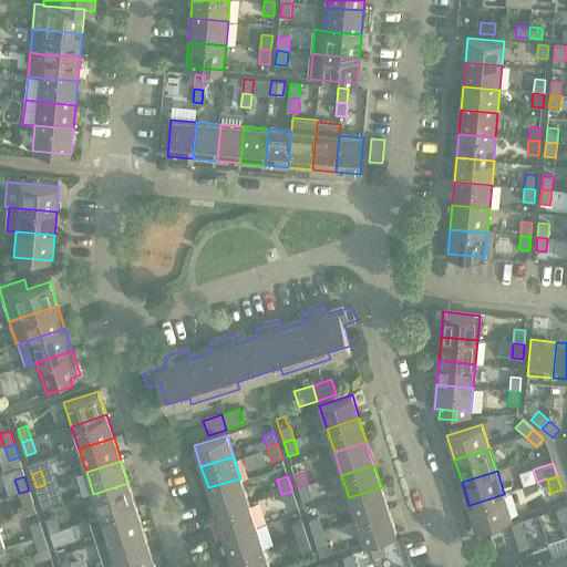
[(208,487),(216,513),(249,503),(240,478),(208,487)]
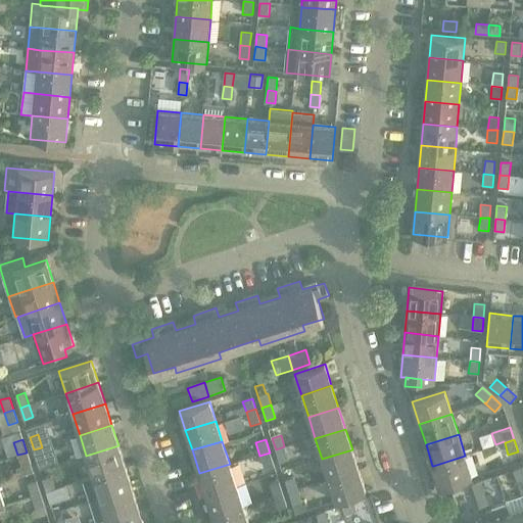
[(86,456),(93,477),(126,467),(119,445),(86,456)]
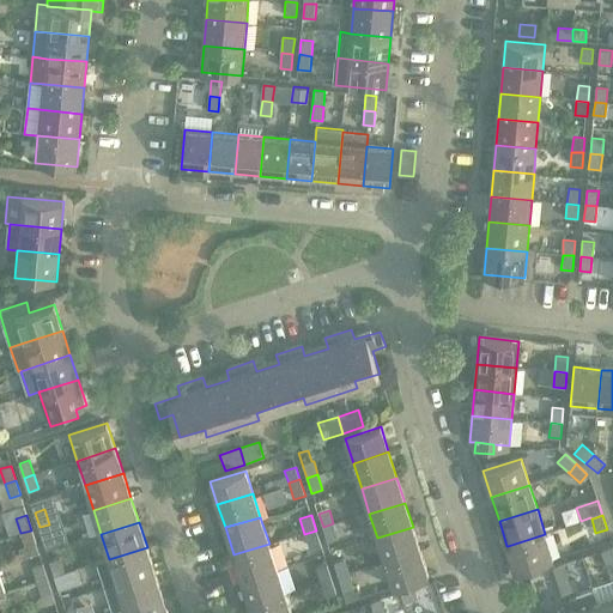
[(339,539),(333,523),(323,527),(328,542),(339,539)]
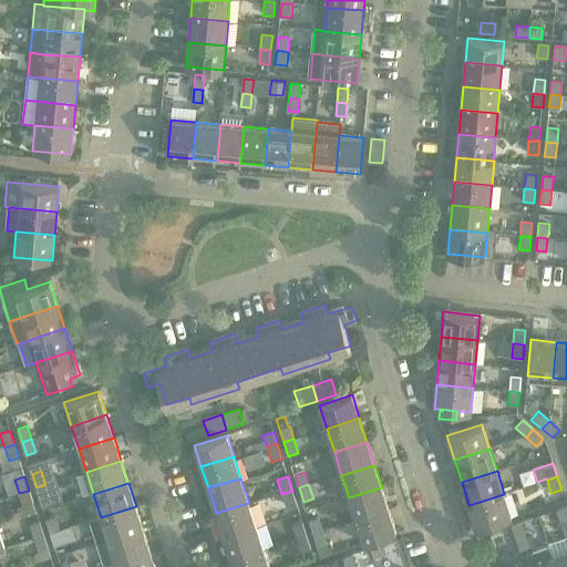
[(50,498),(45,485),(37,487),(41,501),(50,498)]
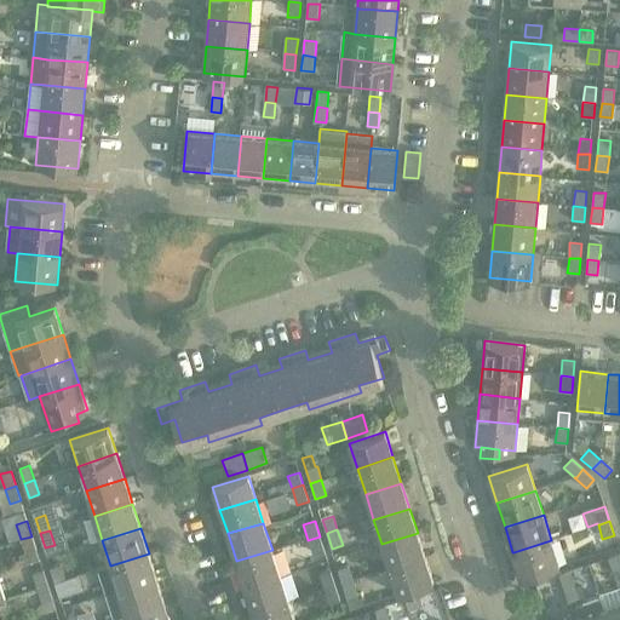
[(382,544),(389,568),(425,558),(418,533),(382,544)]
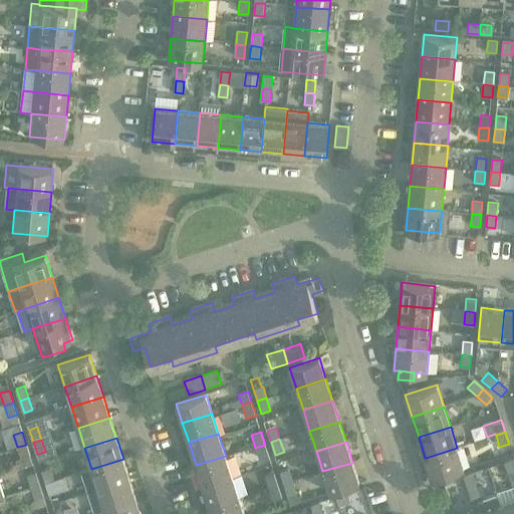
[(30,457),(26,445),(17,447),(21,460),(30,457)]
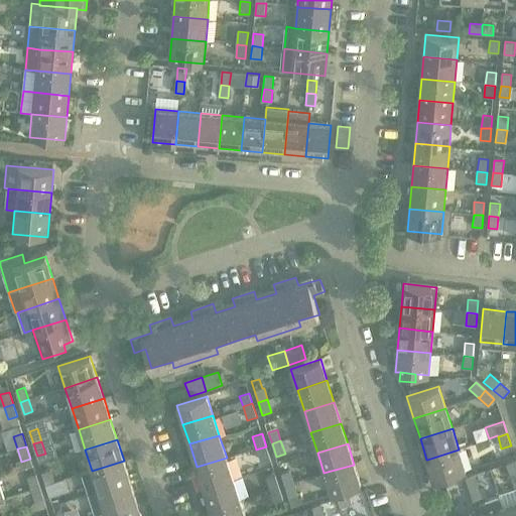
[(260,462),(270,459),(266,446),(256,449),(260,462)]
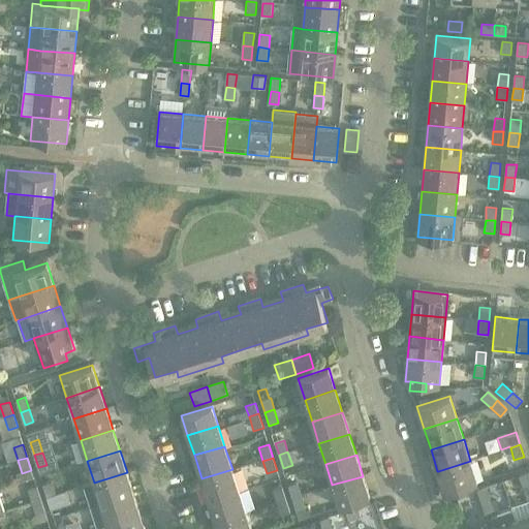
[(437,471),(444,493),(477,483),(470,461),(438,471),(437,471)]
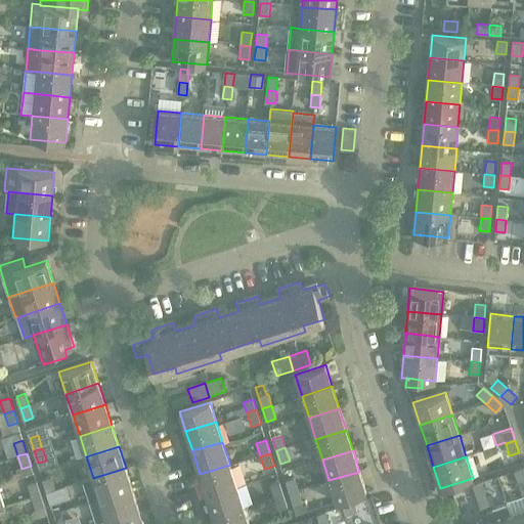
[(200,474),(207,495),(236,486),(230,465),(200,474)]
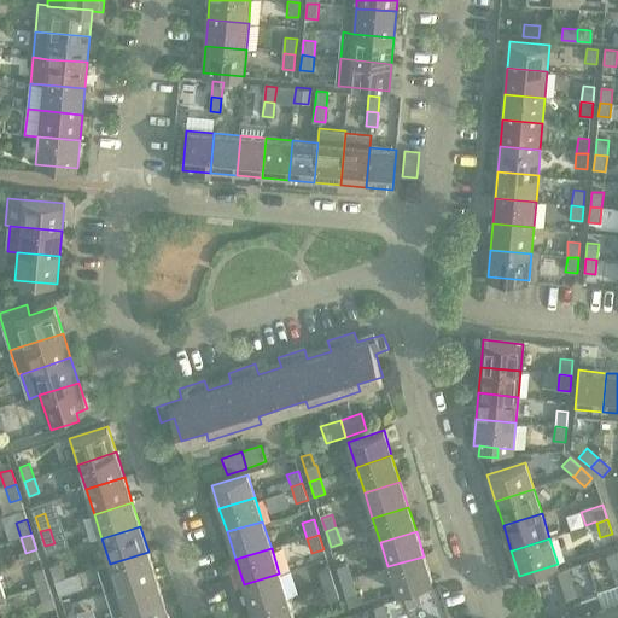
[(117,589),(156,576),(149,552),(110,564),(98,567),(106,593),(117,589)]
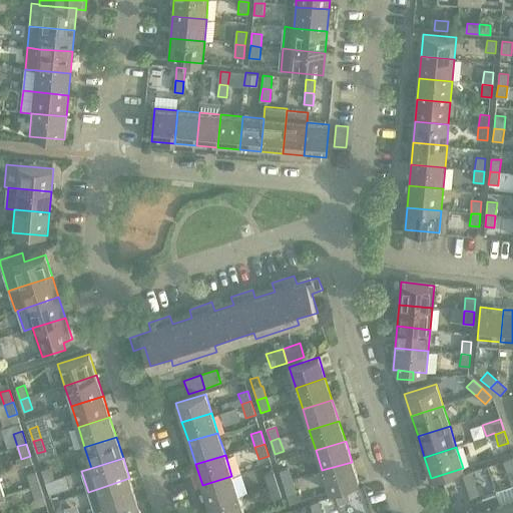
[(503,462),(507,473),(512,471),(512,459),(503,462)]
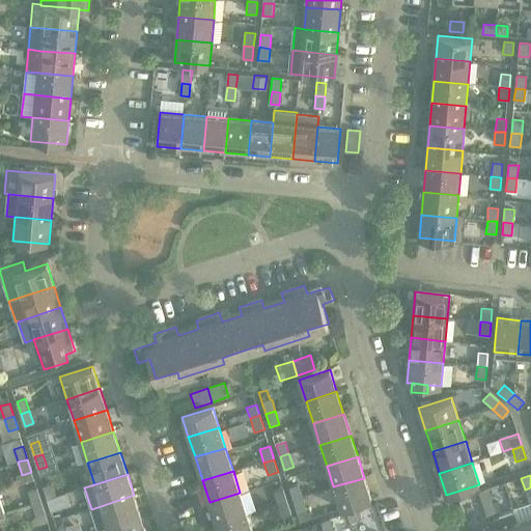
[(333,486),(340,508),(371,499),(364,478),(333,486)]
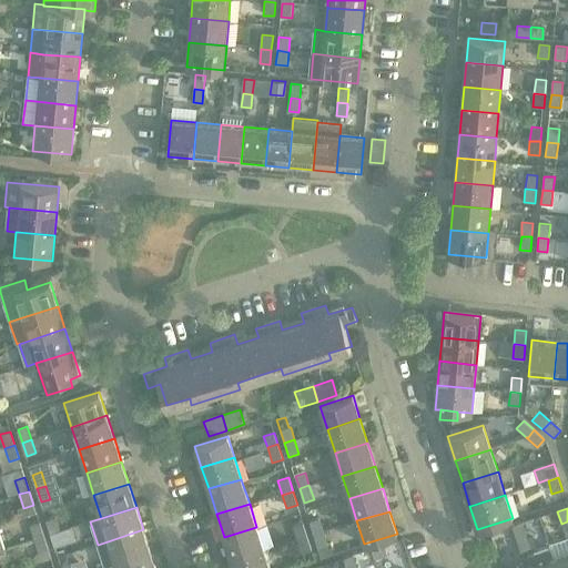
[(46,520),(48,528),(50,535),(60,531),(57,517),(46,520)]
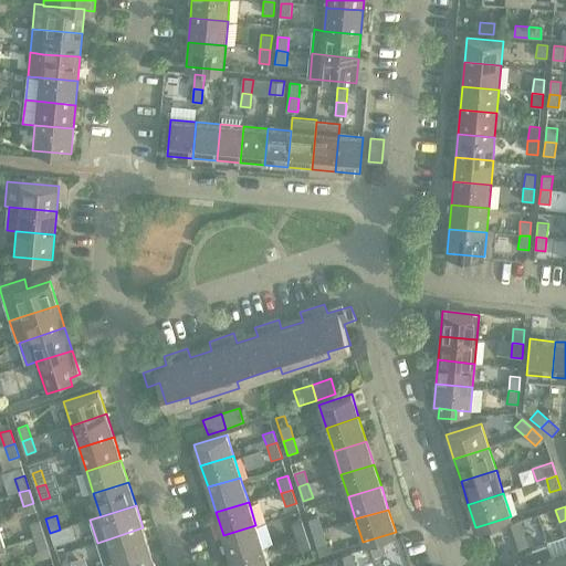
[(310,520),(313,533),(323,530),(318,516),(310,520)]
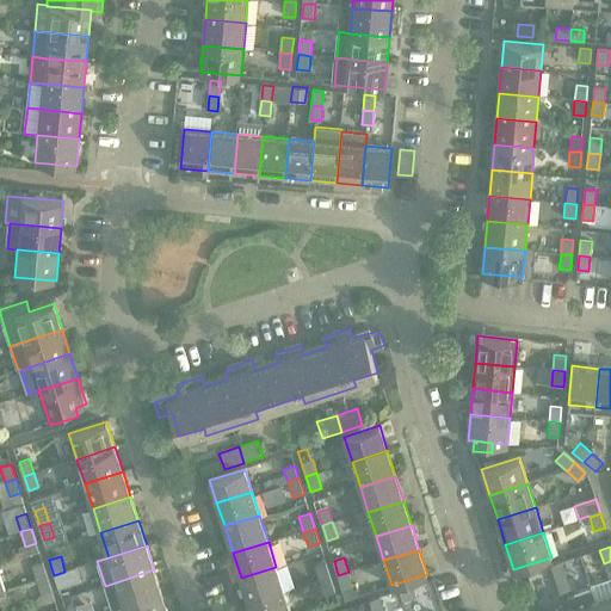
[(31,566),(36,581),(48,576),(42,562),(31,566)]
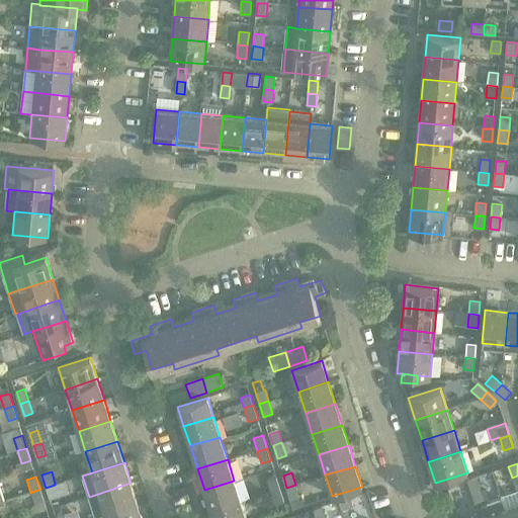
[(466,479),(471,492),(480,489),(476,477),(466,479)]
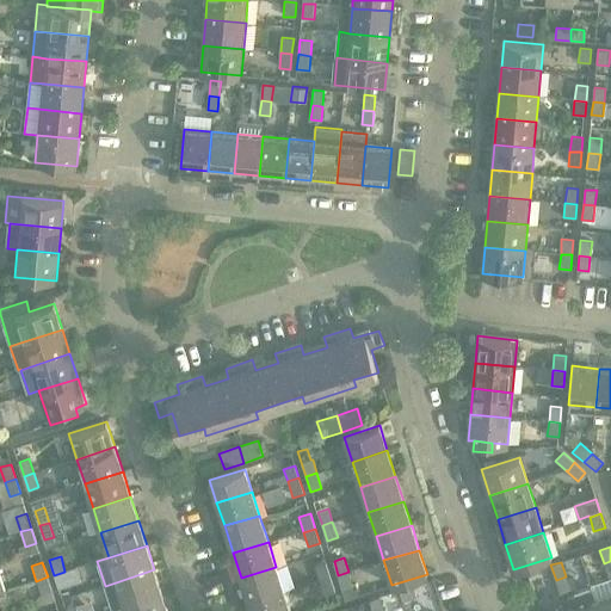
[(315,567),(319,581),(331,578),(326,563),(315,567)]
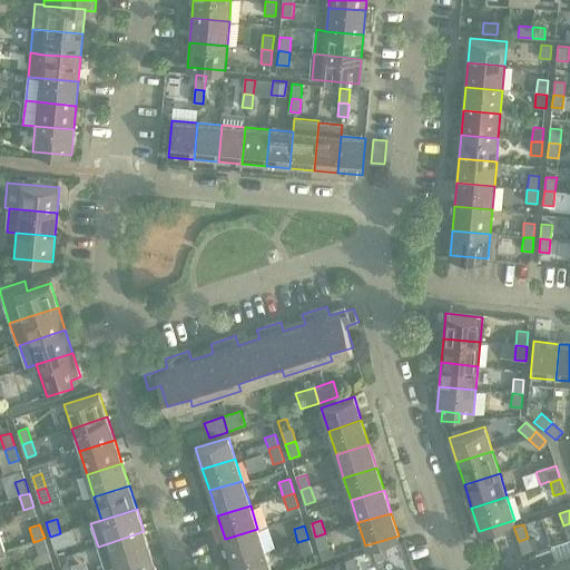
[(225,539),(233,562),(265,552),(257,529),(225,539)]
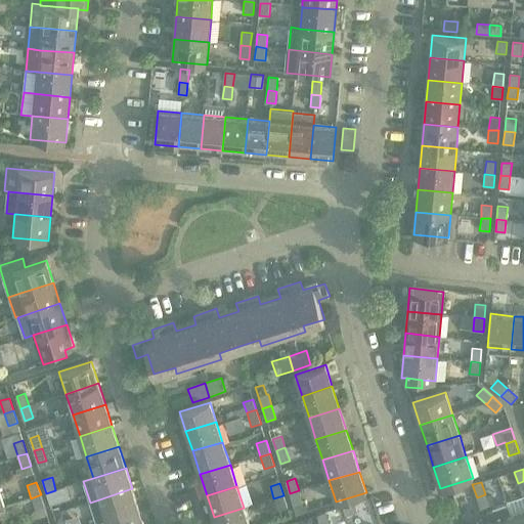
[(99,499),(106,520),(139,510),(132,488),(99,499)]
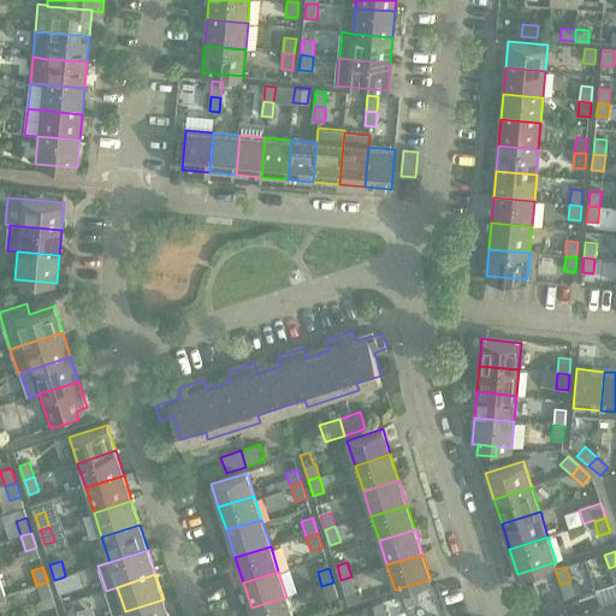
[(59,594),(70,591),(65,576),(54,580),(59,594)]
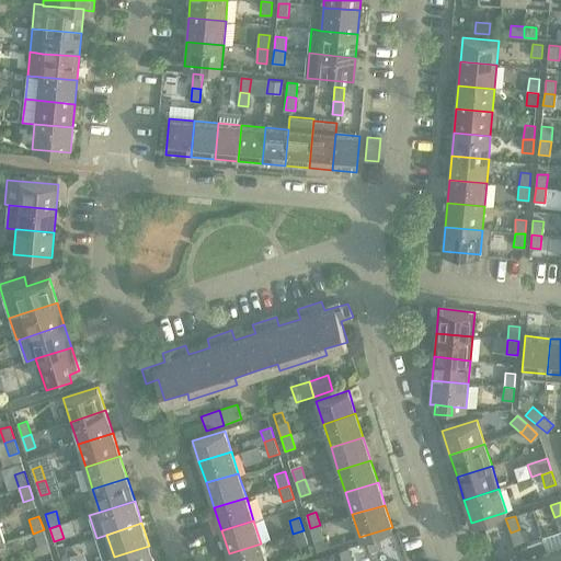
[(310,528),(315,541),(313,541),(317,551),(329,548),(325,538),(324,538),(320,525),(310,528)]
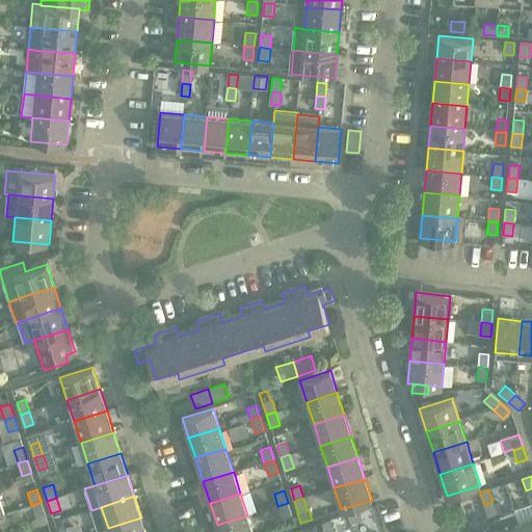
[(35,519),(46,515),(42,502),(31,506),(35,519)]
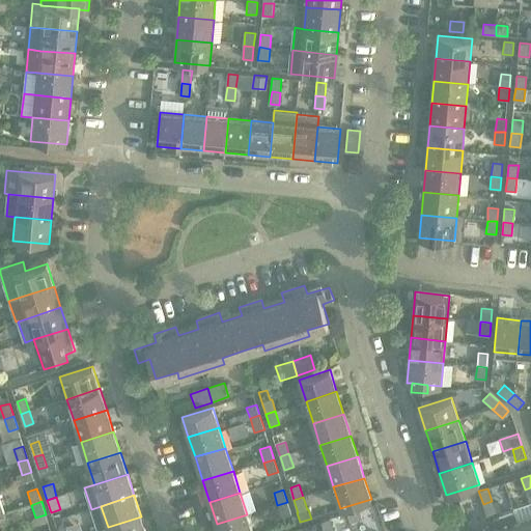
[(496,513),(492,501),(483,504),(487,516),(496,513)]
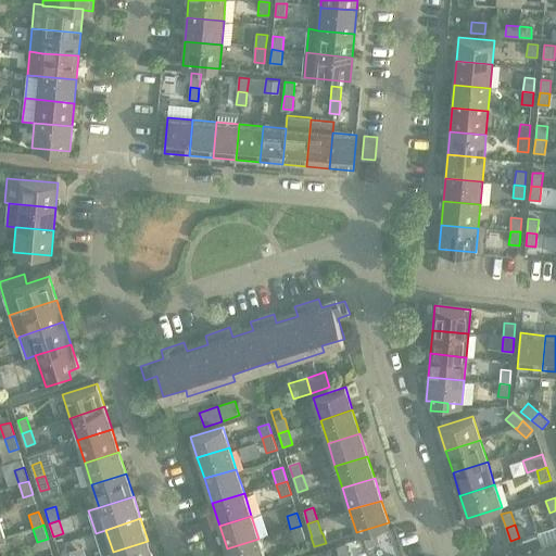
[(294,542),(305,539),(301,526),(290,529),(294,542)]
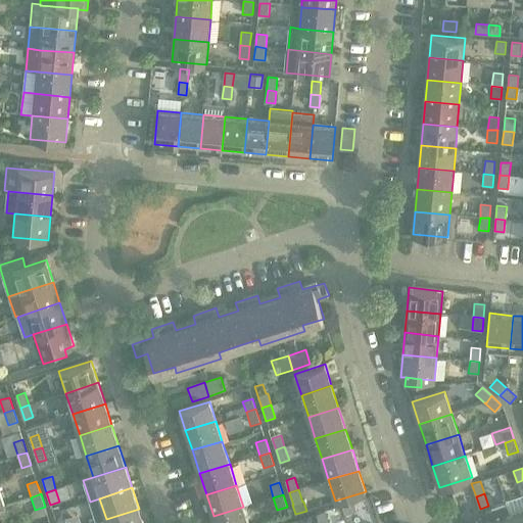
[(357,511),(354,502),(341,506),(344,515),(357,511)]
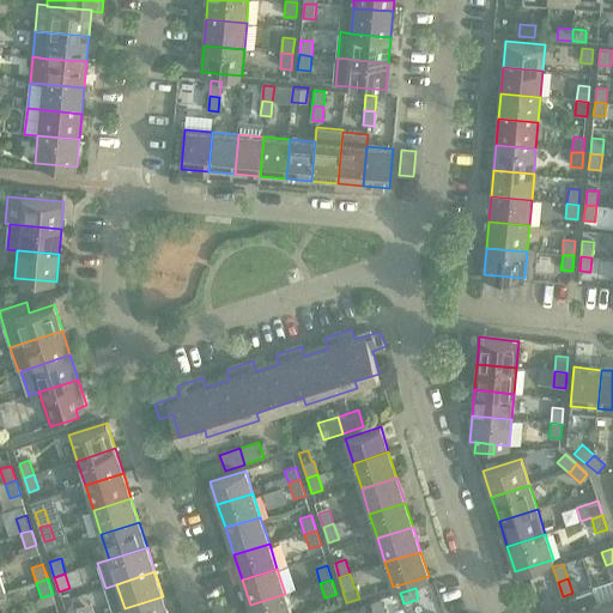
[(574,610),(575,612),(601,612),(599,601),(594,589),(570,598),(574,610)]
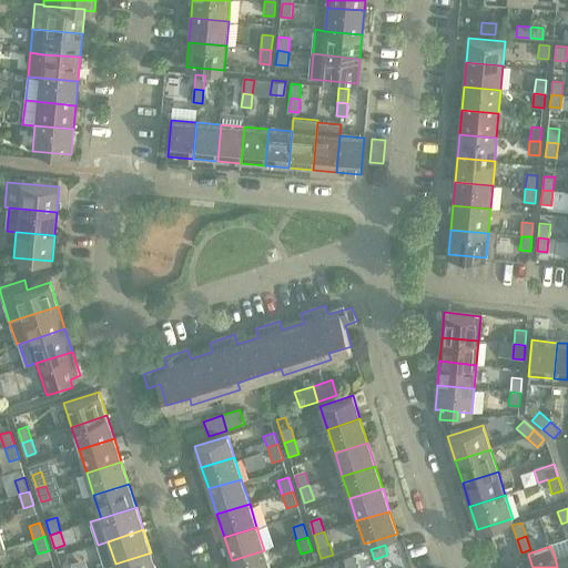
[(232,560),(233,567),(270,567),(264,550),(232,560)]
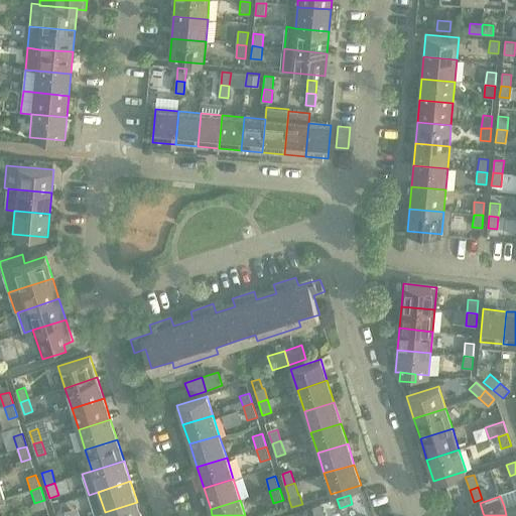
[(105,512),(106,515),(141,515),(137,502),(105,512)]
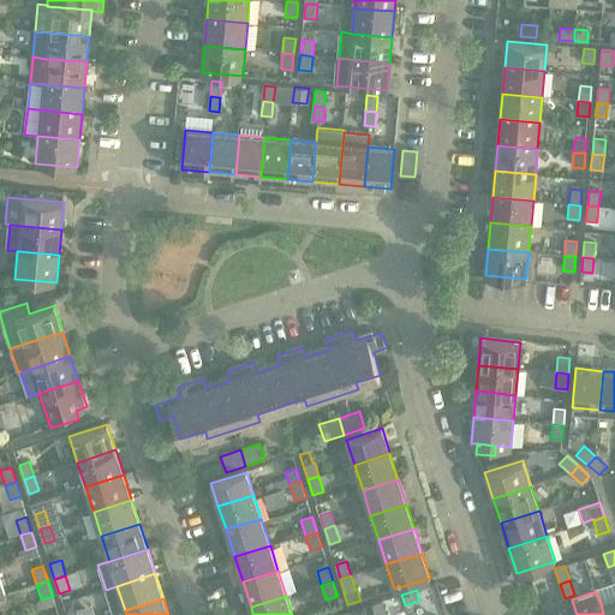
[(614,614),(614,598),(601,603),(603,614),(614,614)]
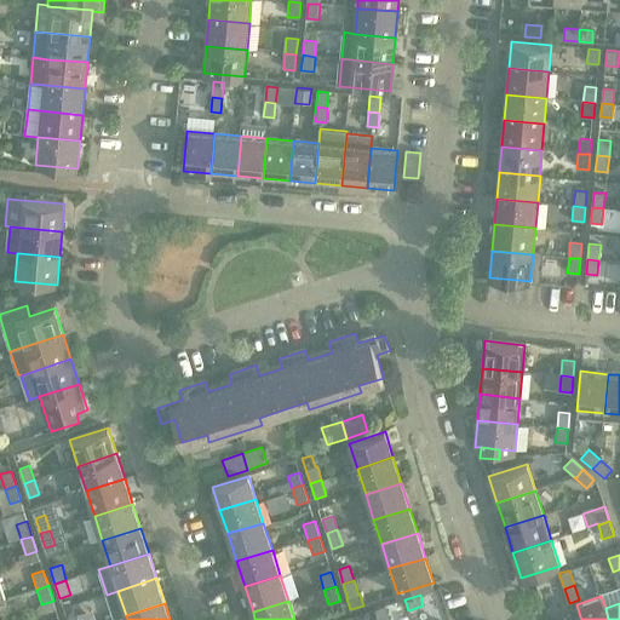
[(375,609),(379,619),(389,619),(390,619),(386,606),(375,609)]
